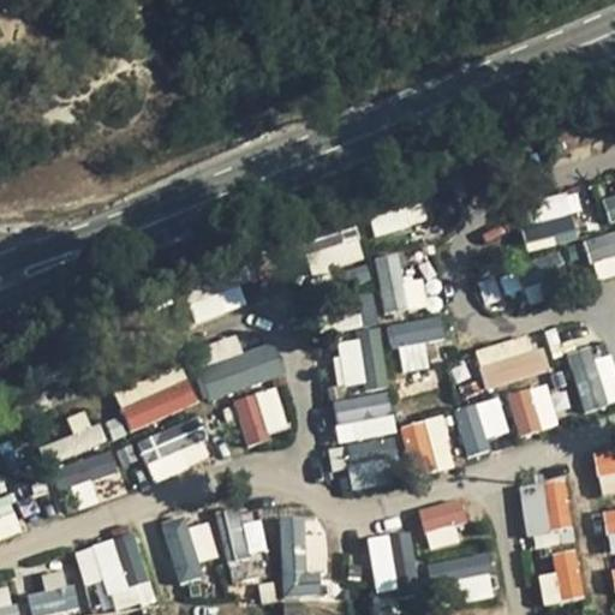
[(513,207),(527,252),(577,238),(568,212),(581,208),(575,187),(513,207)]
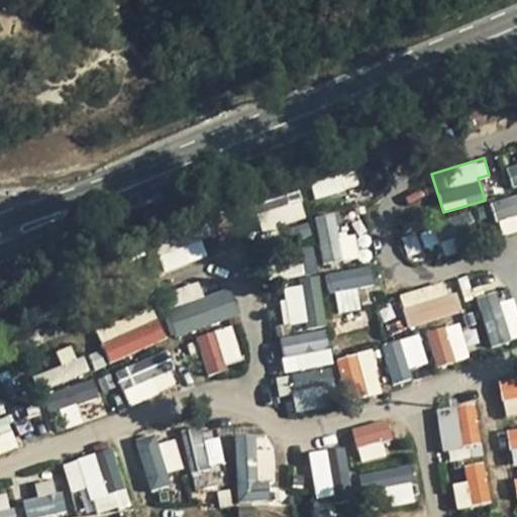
[(516,162),(507,164),(510,182),(516,181),(516,162)]
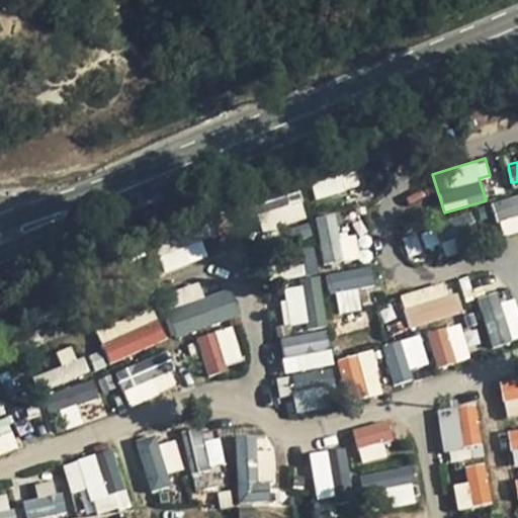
[(298,192),(254,205),(261,232),(307,220),(298,192)]
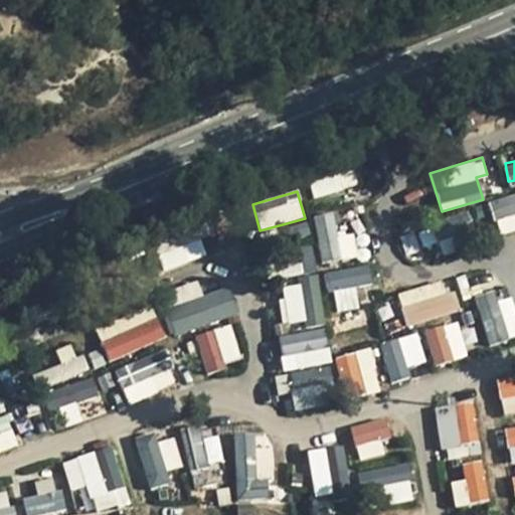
[(514,228),(514,192),(491,199),(498,233),(514,228)]
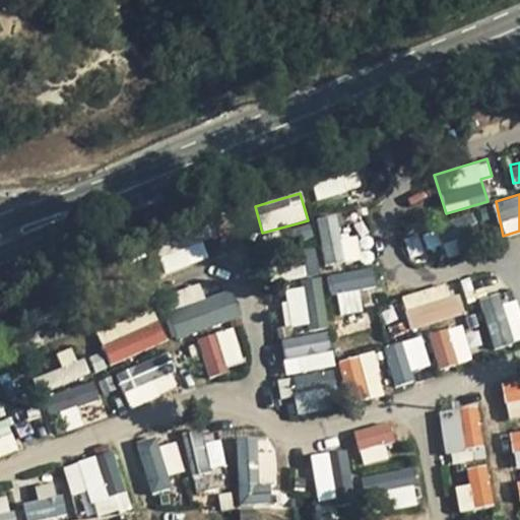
[(317,216),(326,264),(345,261),(336,213),(317,216)]
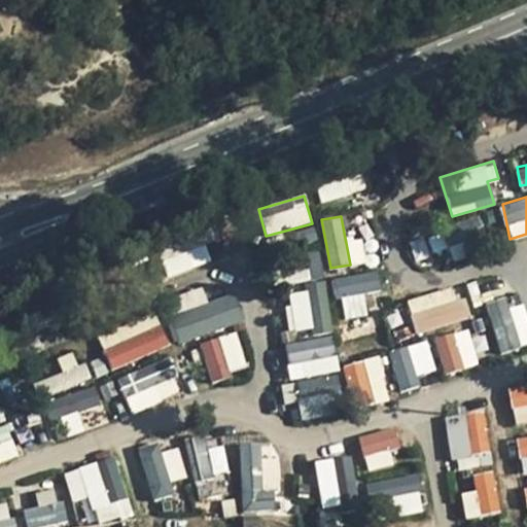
[(424,239),(433,268),(483,251),(473,223),(424,239)]
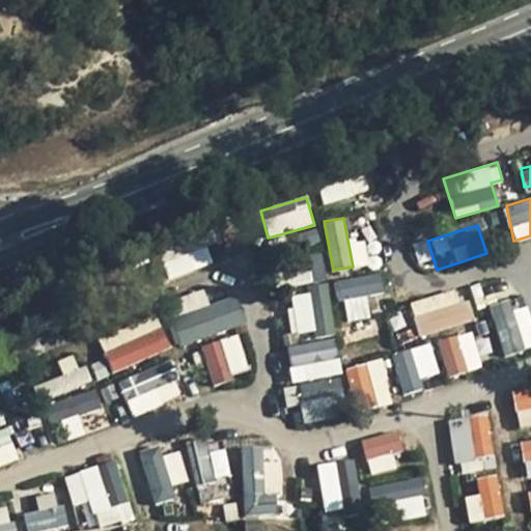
[(169,278),(213,263),(205,245),(163,259),(169,278)]
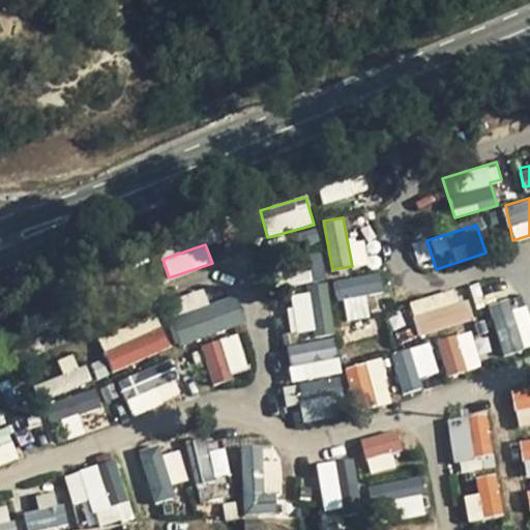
[(366,295),(384,291),(380,271),(335,281),(344,321),(371,316),(366,295)]
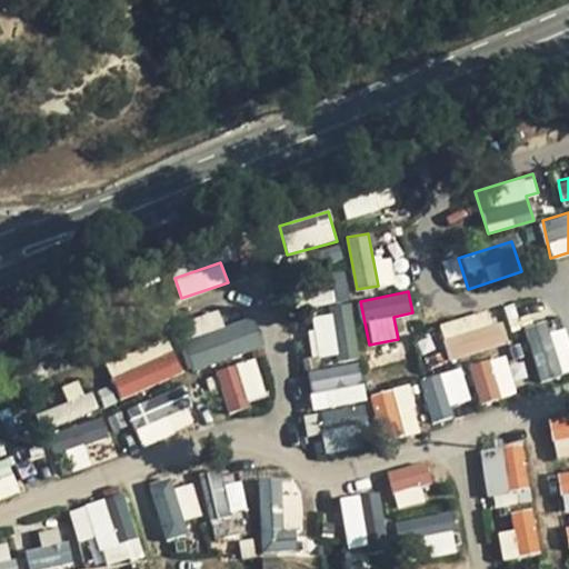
[(359,355),(350,306),(332,309),(341,358),(359,355)]
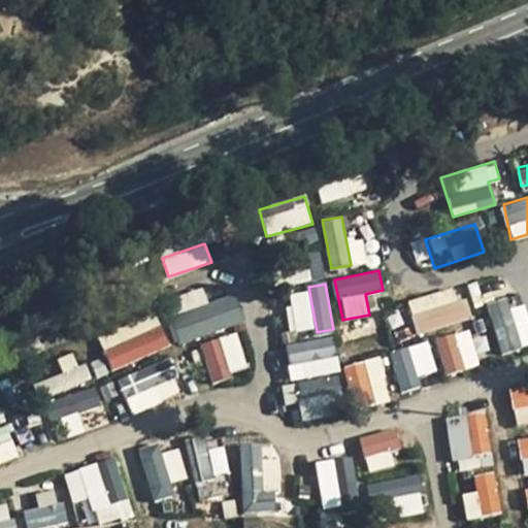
[(418,334),(468,318),(458,285),(406,301),(418,334)]
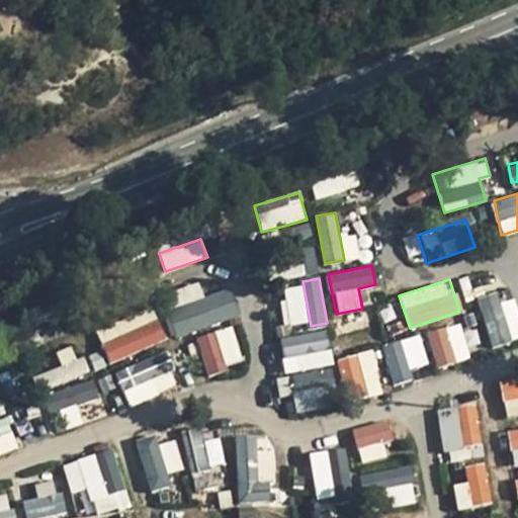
[(230,287),(203,296),(199,281),(176,289),(182,308),(168,313),(176,336),(239,316),(230,287)]
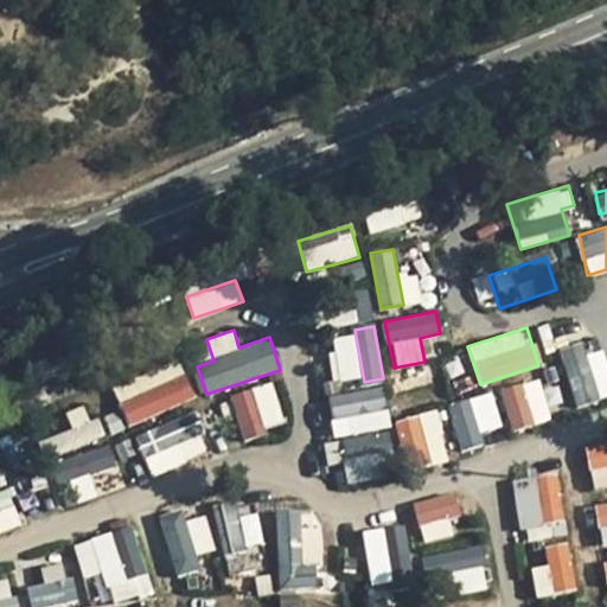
[(353,334),(330,337),(334,382),(358,379),(353,334)]
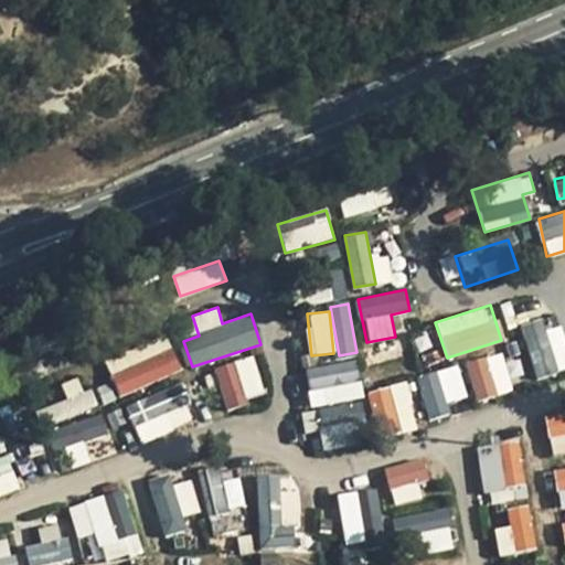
[(564,336),(560,318),(521,330),(536,379),(564,369),(564,336)]
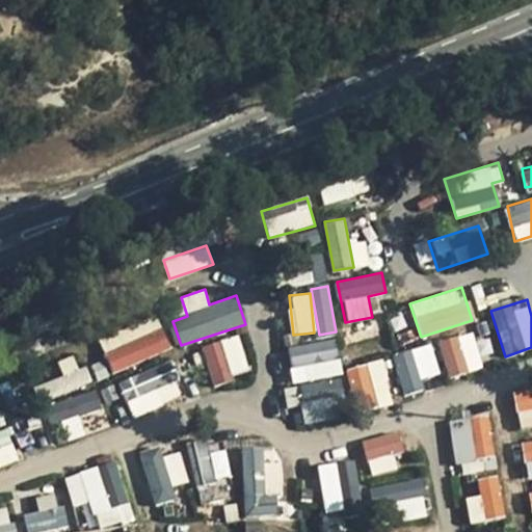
[(198,345),(209,386),(249,375),(240,336),(198,345)]
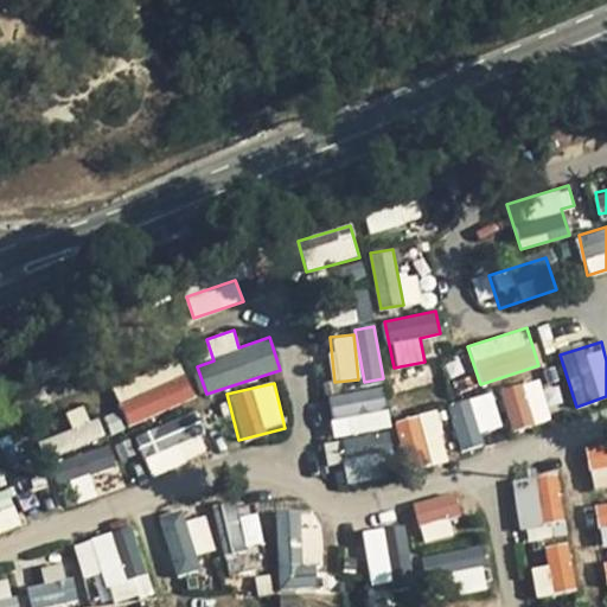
[(458,446),(505,433),(492,387),(461,396),(461,397),(446,401),(458,446)]
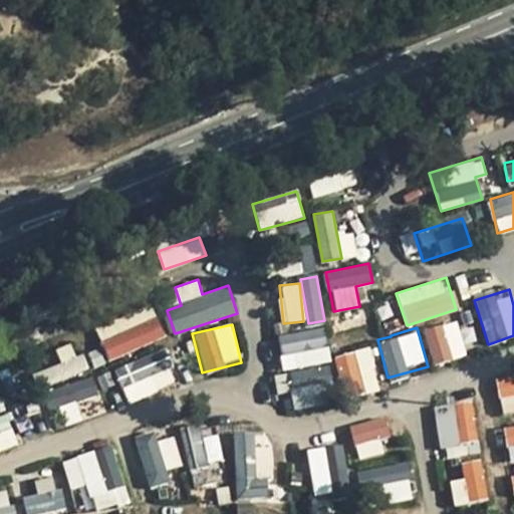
[(367,335),(344,340),(346,351),(335,354),(344,398),(378,390),(367,335)]
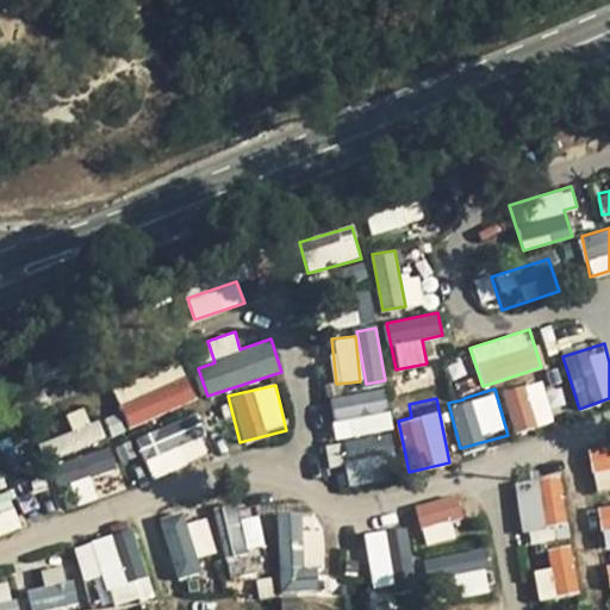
[(151,479),(212,453),(194,411),(134,437),(151,479)]
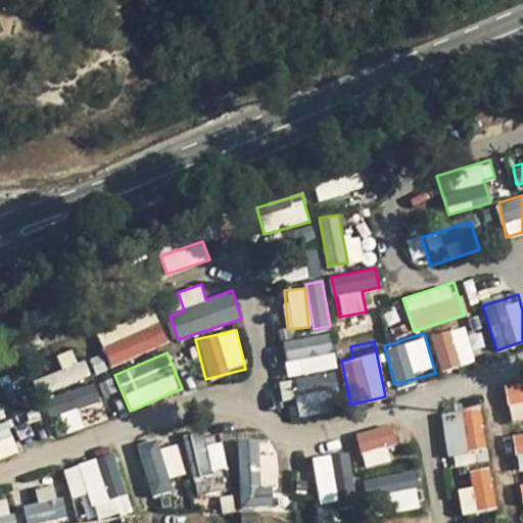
[(297,416),(340,412),(336,373),(293,377),(297,416)]
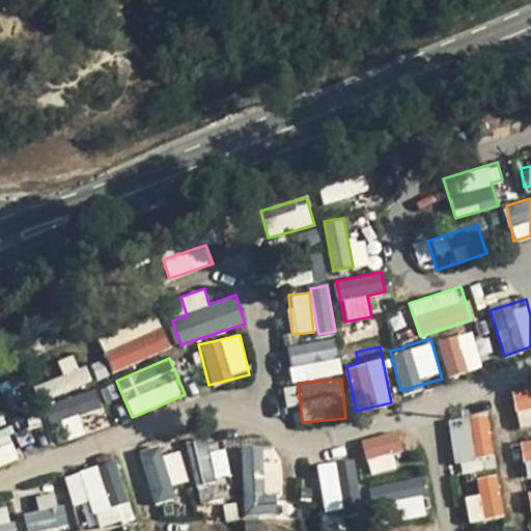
[(530,385),(511,390),(521,429),(530,426),(530,385)]
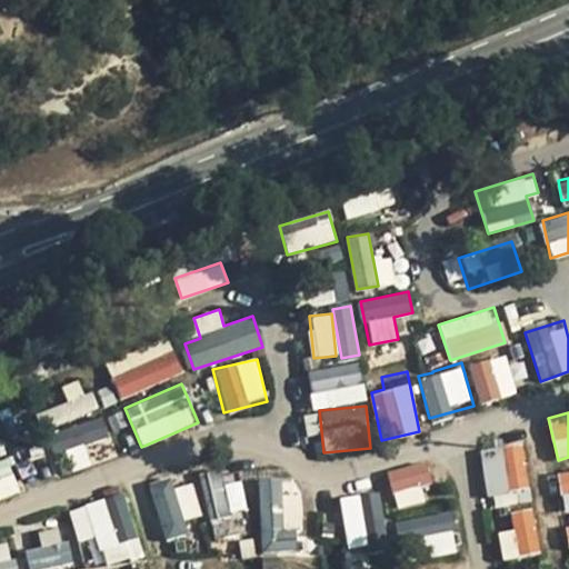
[(103,417),(50,433),(56,452),(109,436),(103,417)]
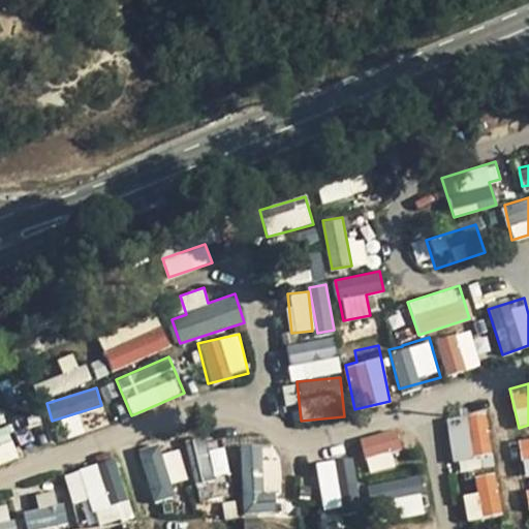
[(453,460),(493,455),(487,411),(446,416),(453,460)]
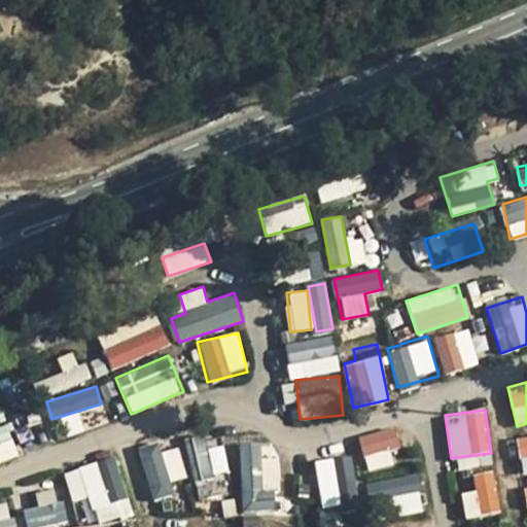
[(0,426),(0,462),(20,456),(7,424),(0,426)]
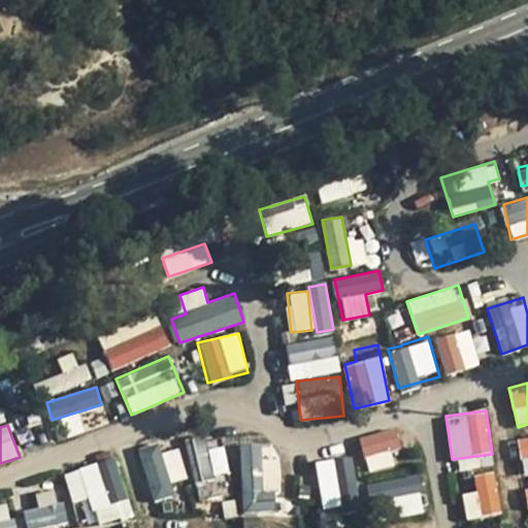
[(392,450),(400,448),(397,428),(360,435),(366,470),(394,466),(392,450)]
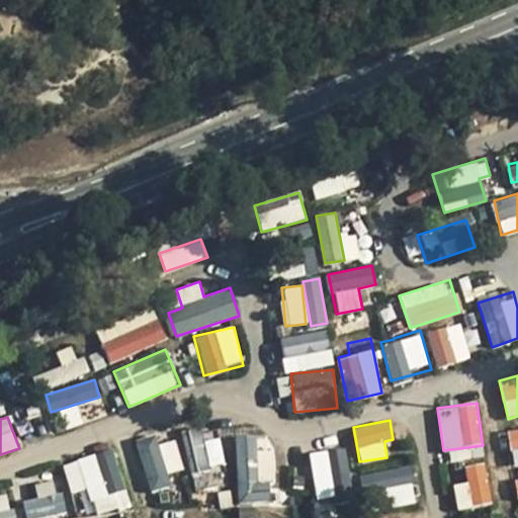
[(517,429),(507,432),(515,467),(517,466),(517,429)]
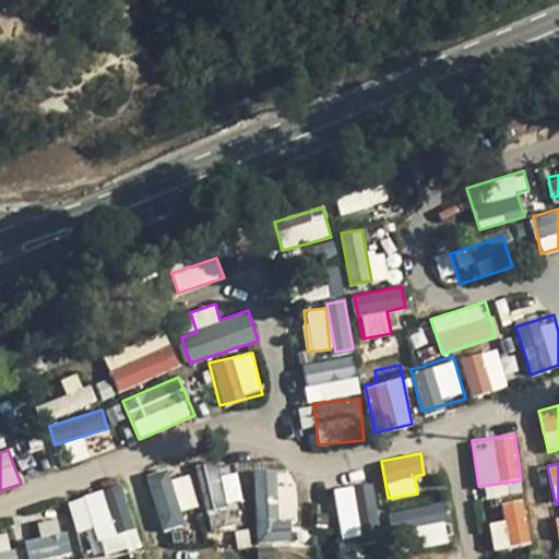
[(210,506),(240,502),(237,466),(206,470),(210,506)]
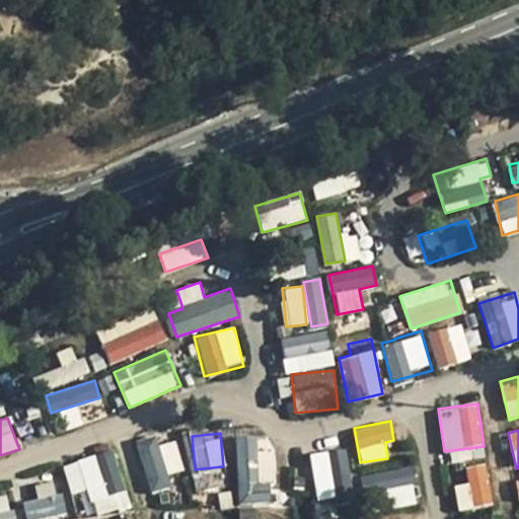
[(273,504),(272,435),(235,435),(236,504),(273,504)]
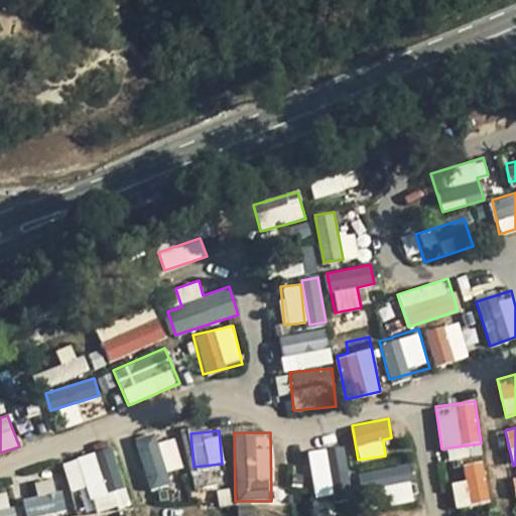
[(182,476),(174,433),(137,440),(145,483),(182,476)]
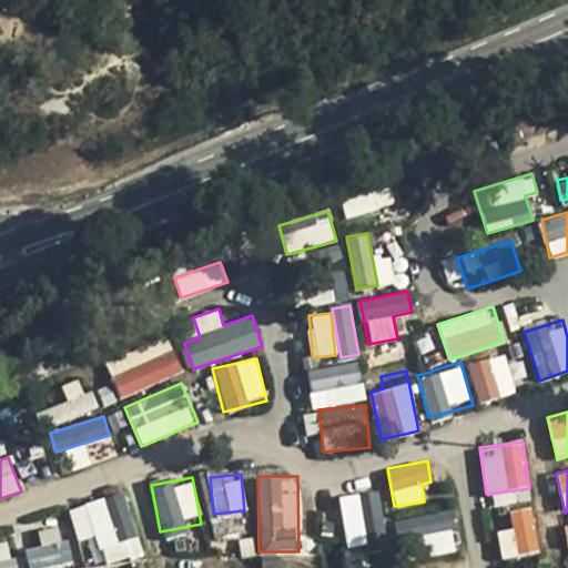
[(358,493),(368,545),(387,541),(377,489),(358,493)]
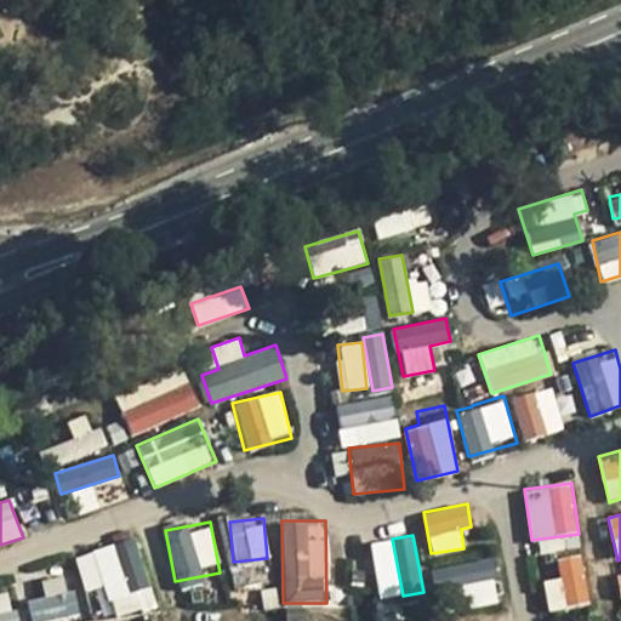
[(376,597),(398,596),(392,539),(371,541),(376,597)]
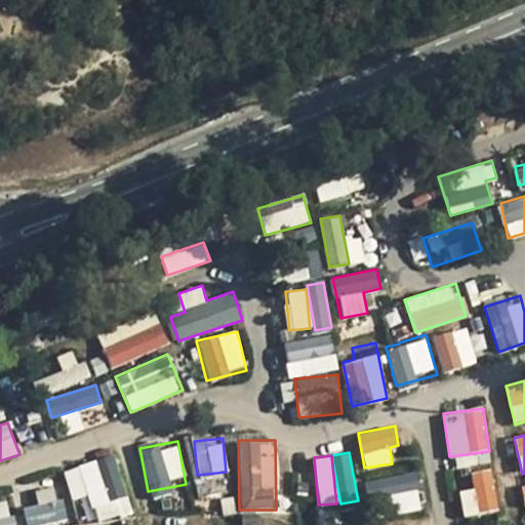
[(71,500),(91,497),(95,520),(128,514),(118,456),(65,466),(71,500)]
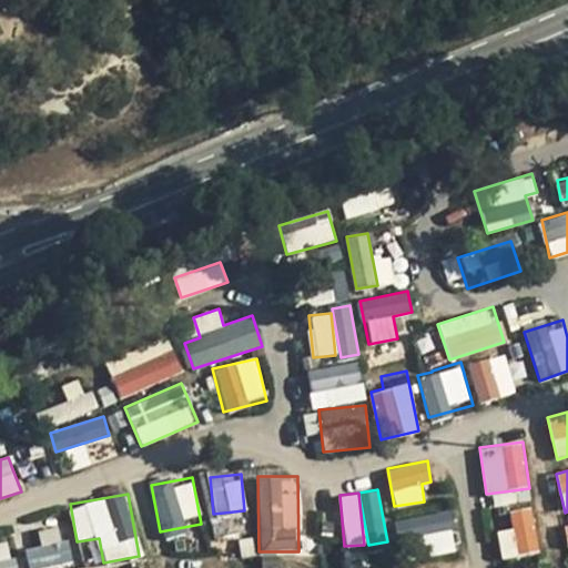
[(457,550),(449,509),(395,520),(402,561),(457,550)]
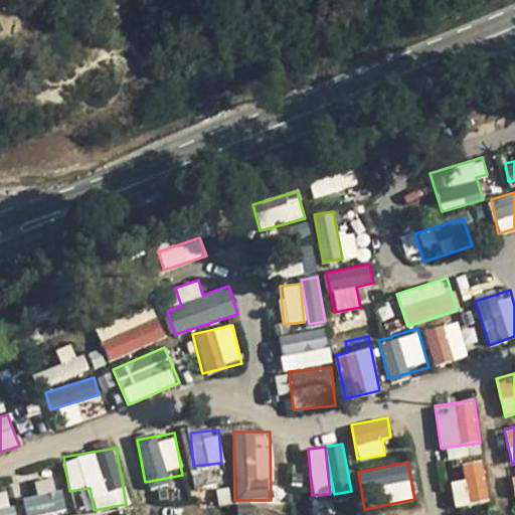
[(446,474),(457,509),(492,499),(482,463),(446,474)]
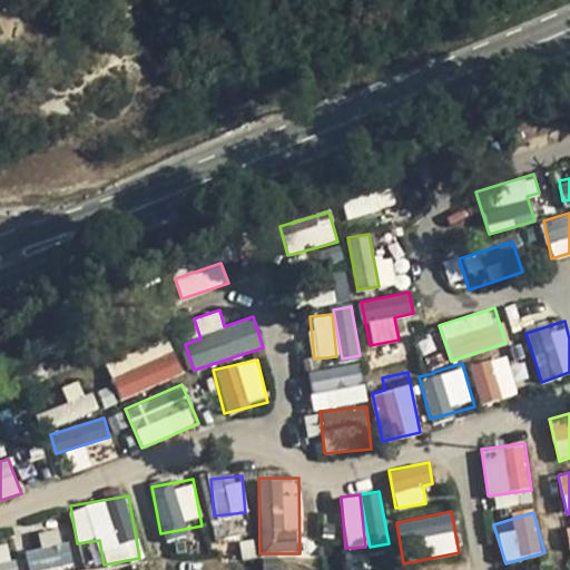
[(39,531),(43,548),(25,552),(28,569),(48,569),(70,566),(61,526),(39,531)]
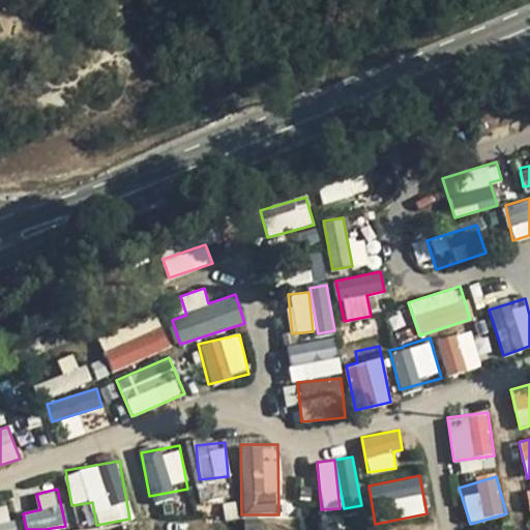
[(0,505),(0,529),(15,529),(9,504),(0,505)]
